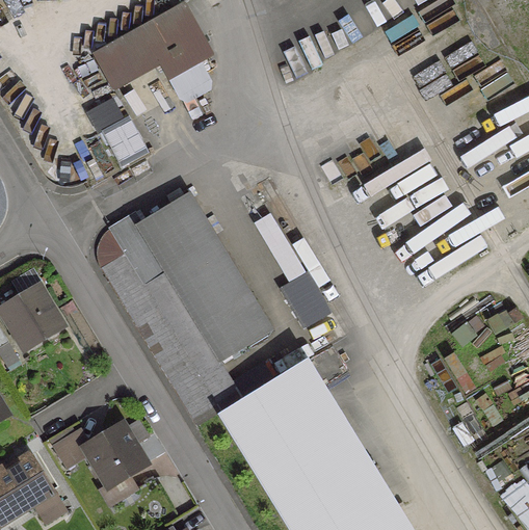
[(162,15),(157,6),(90,44),(96,52),(95,53),(111,83),(158,57),(169,78),(213,53),(184,2),(162,15)]
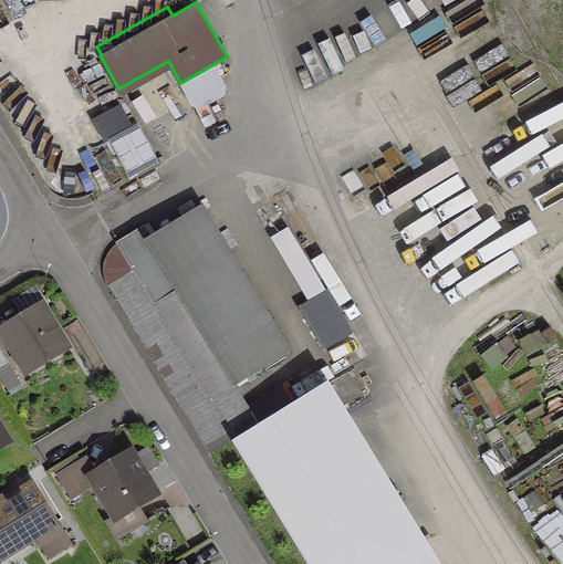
[(201,207),(147,240),(176,286),(235,383),(288,350),(201,207)]
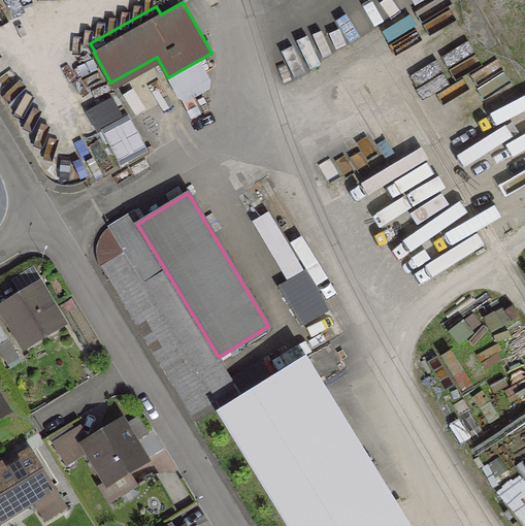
[(131,214),(110,226),(144,280),(164,267),(131,214)]
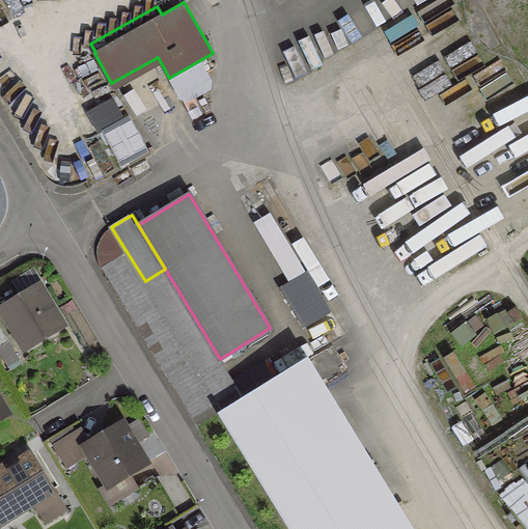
[(98,245),(98,246),(98,256),(101,266),(196,424),(218,411),(243,396),(220,359),(165,269),(145,281),(111,227),(106,230),(103,234),(100,240),(98,245)]
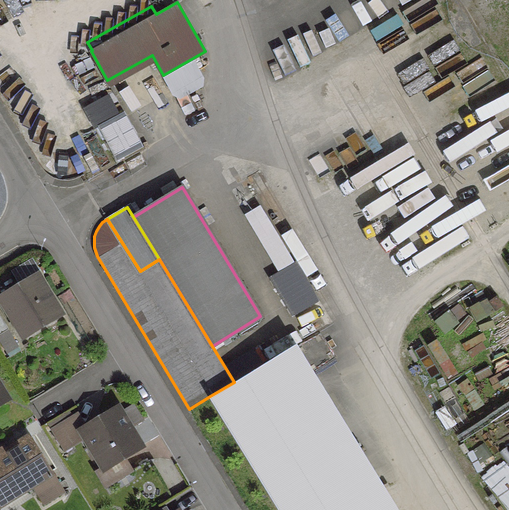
[(17,323),(24,335),(60,312),(41,281),(29,288),(26,283),(1,298),(17,323)]
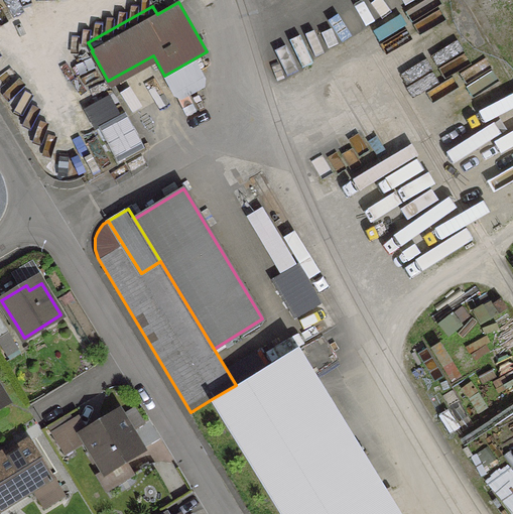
[(0,316),(0,336),(9,331),(0,316)]
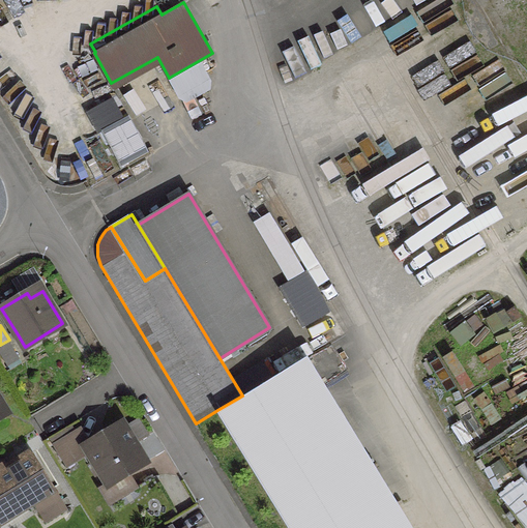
[(411,527),(306,356),(242,396),(217,410),(288,527),(411,527)]
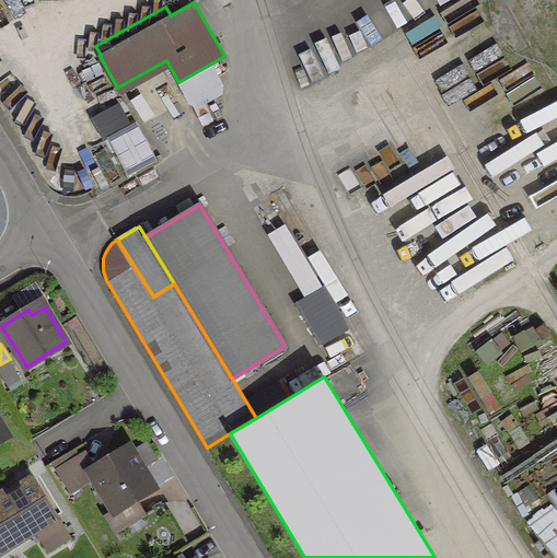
[(135,499),(154,487),(129,446),(90,471),(114,511),(106,515),(115,530),(142,513),(135,499)]
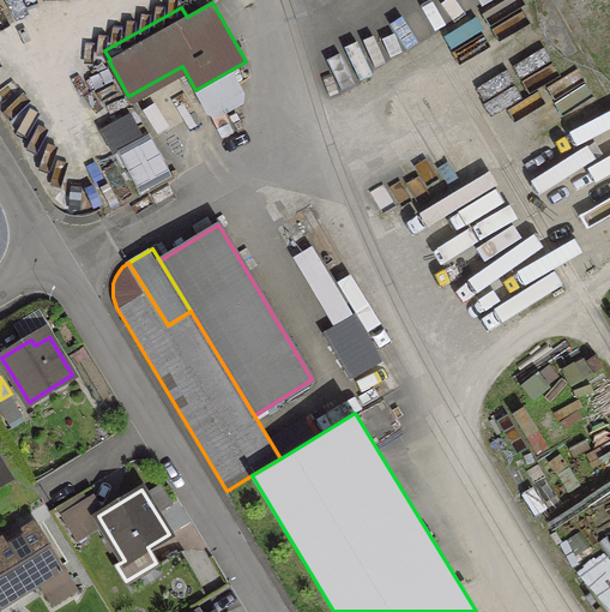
[(0,539),(0,609),(0,610),(0,609),(0,601),(38,580),(53,603),(76,588),(36,525),(10,541),(6,535),(0,539)]
